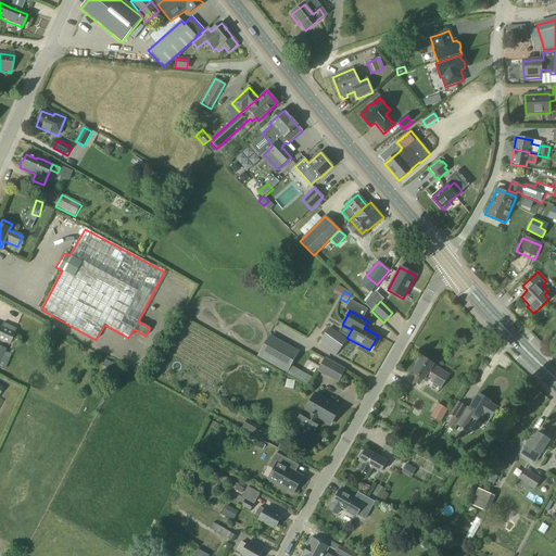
[(0,340),(8,344),(9,344),(15,329),(2,324),(1,327),(0,326),(0,340)]
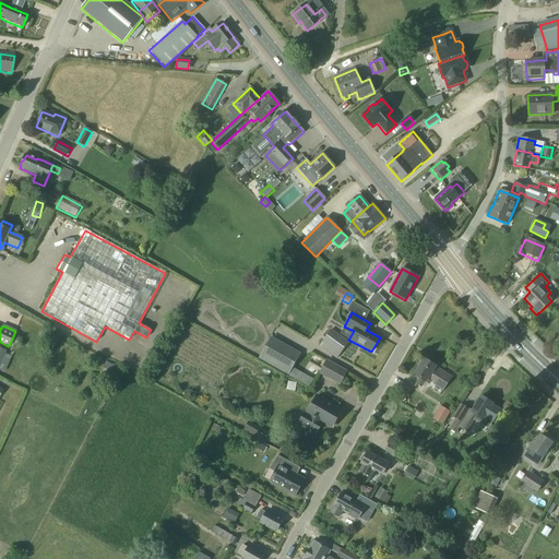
[(347,343),(330,331),(319,346),(336,359),(347,343)]
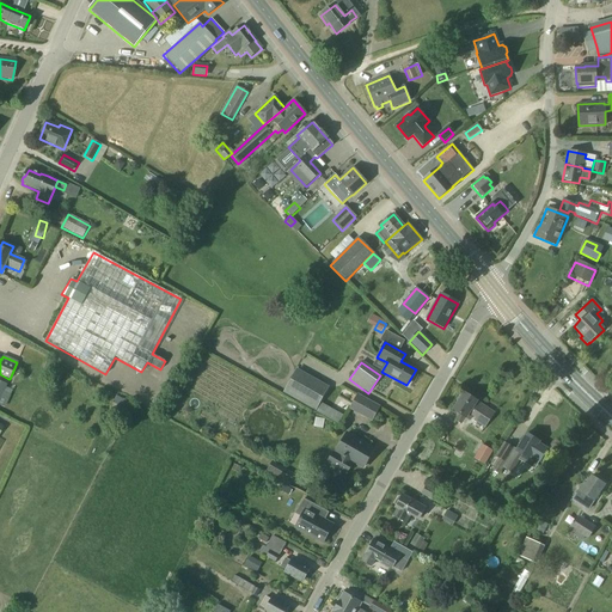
[(343,416),(320,403),(329,387),(297,368),(282,393),(338,424),(343,416)]
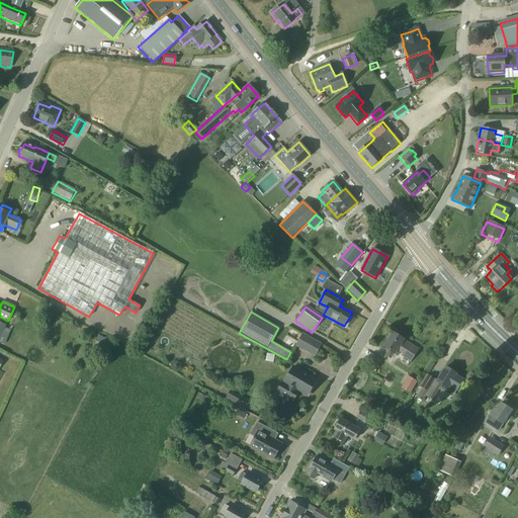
[(0,323),(0,338),(5,341),(10,330),(5,327),(5,326),(0,323)]
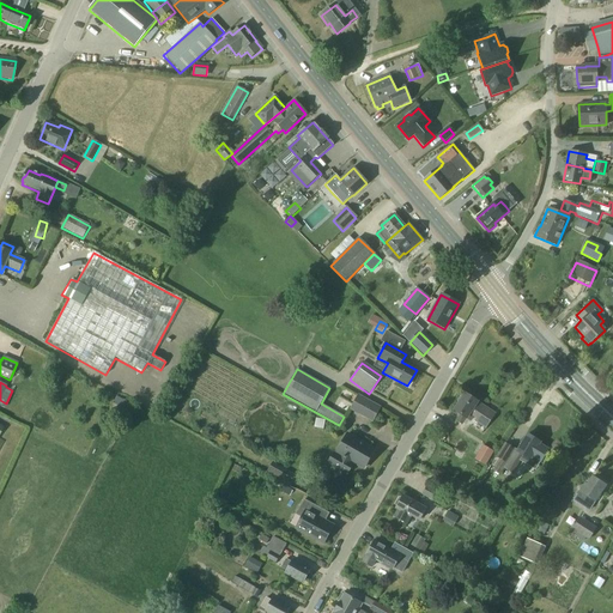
[(469,413),(477,404),(477,402),(465,394),(462,398),(460,396),(456,402),(459,404),(453,411),(460,416),(456,422),(461,425),(465,419),(469,422),(473,417),(473,416),(469,413)]
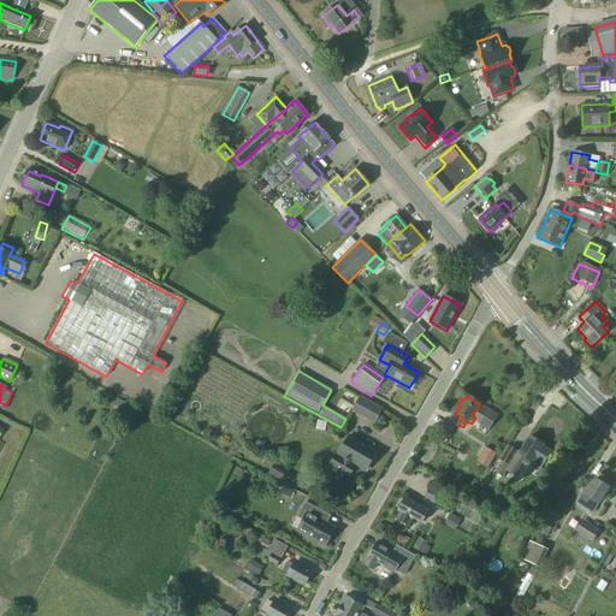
[(360,398),(353,412),(373,424),(381,410),(360,398)]
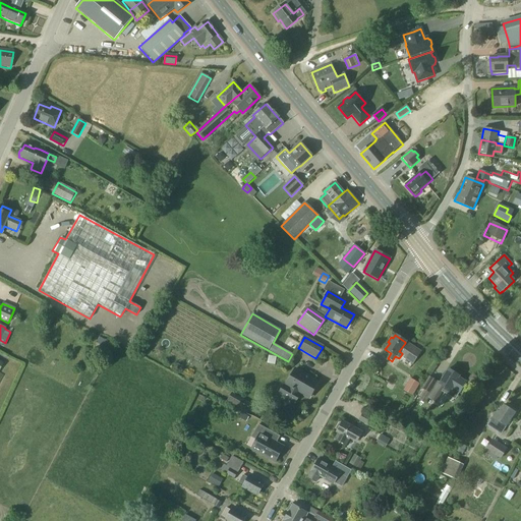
[(402,353),(402,354),(405,356),(403,358),(412,364),(419,352),(405,343),(399,351),(402,353)]
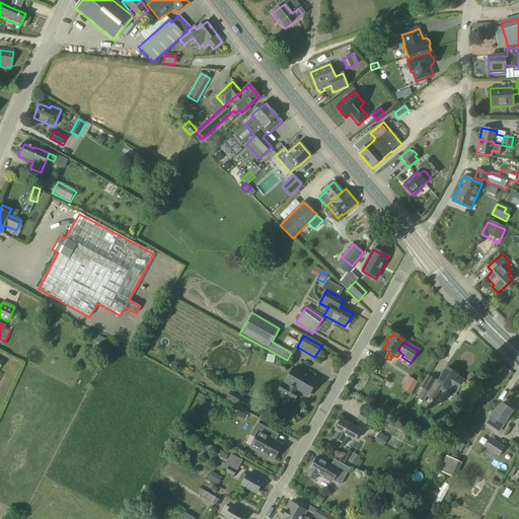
[(278,391),(293,400),(298,391),(307,396),(316,381),(294,367),(283,385),(282,384),(278,391)]
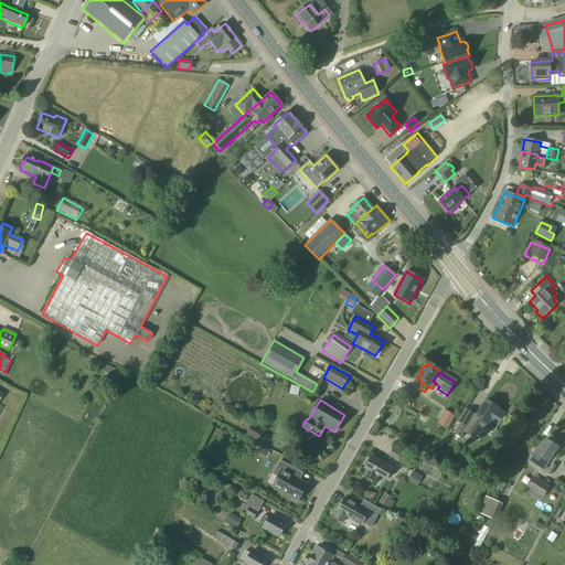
[(477,417),(467,434),(472,437),(481,420),(488,425),(498,408),(486,401),(476,417),(477,417)]
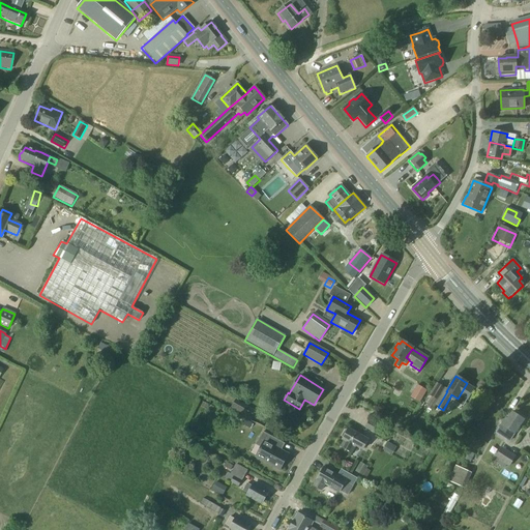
[(439,400),(445,387),(436,383),(430,395),(433,396),(425,408),(432,411),(439,400)]
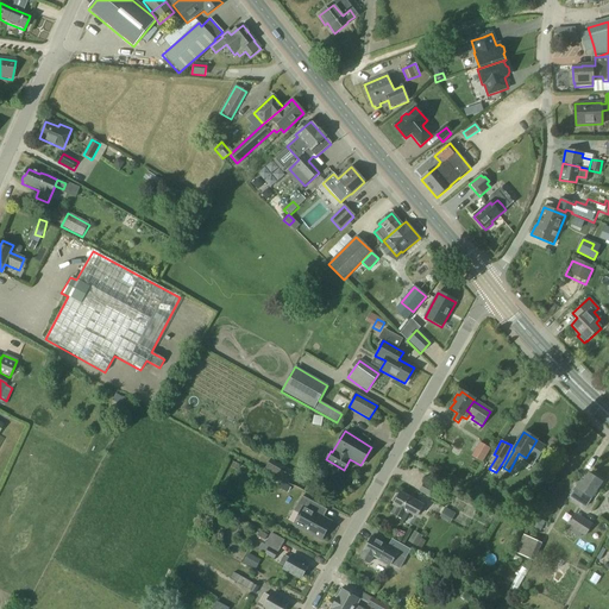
[(479,443),(471,457),(482,463),(490,449),(479,443)]
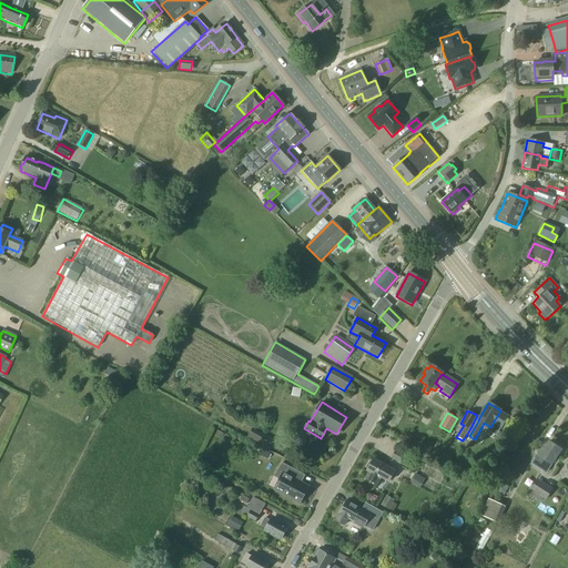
[(273,445),(276,434),(253,428),(250,439),(273,445)]
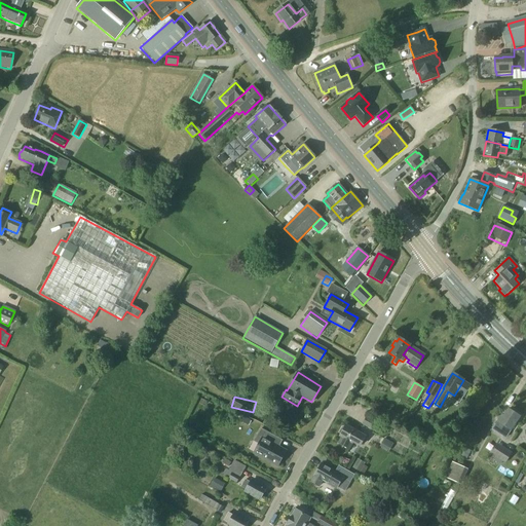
[(511,431),(520,417),(508,410),(503,417),(501,415),(492,430),(505,439),(510,430),(511,431)]
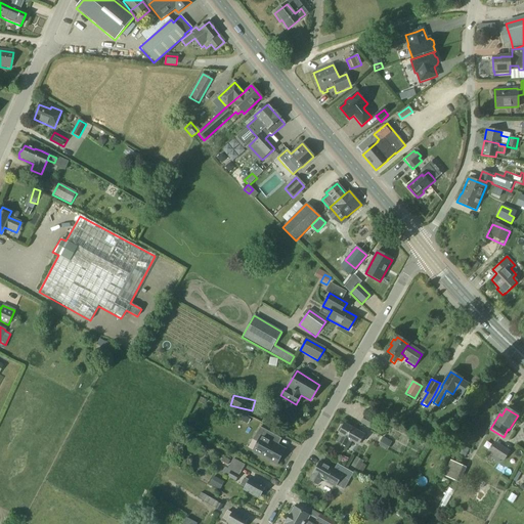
[(365,417),(361,424),(375,431),(379,425),(365,417)]
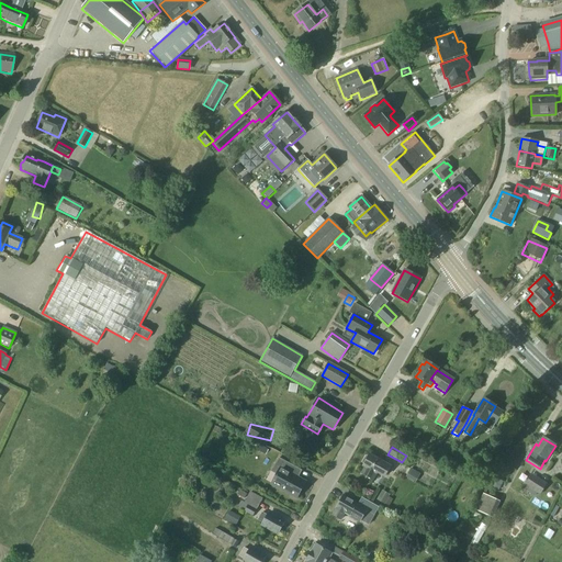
[(364,456),(361,462),(363,463),(362,467),(375,474),(377,472),(383,476),(386,470),(389,467),(382,462),(369,454),(367,457),(364,456)]
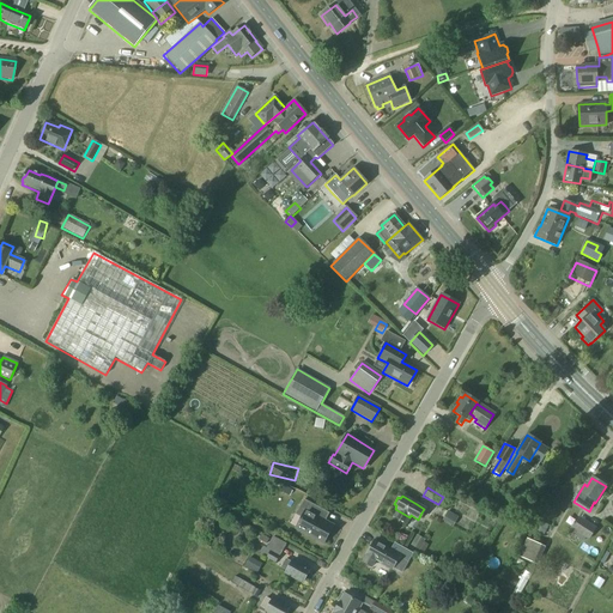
[(333,526),(325,521),(328,514),(303,501),(296,515),(302,517),(296,529),(323,545),(333,526)]
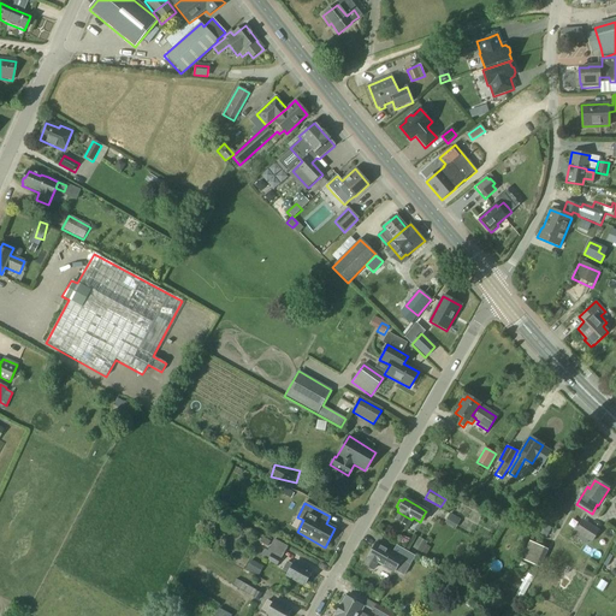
[(578,532),(574,537),(586,544),(588,539),(592,542),(598,532),(582,521),(575,531),(578,532)]
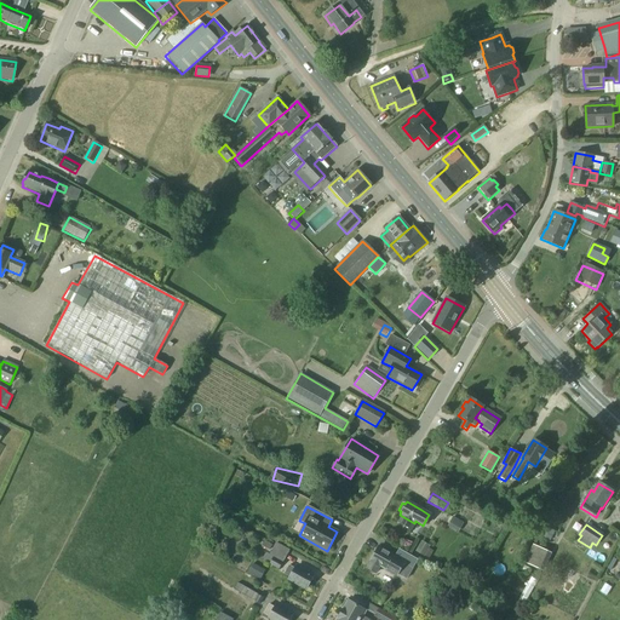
[(544,527),(539,537),(550,541),(555,532),(544,527)]
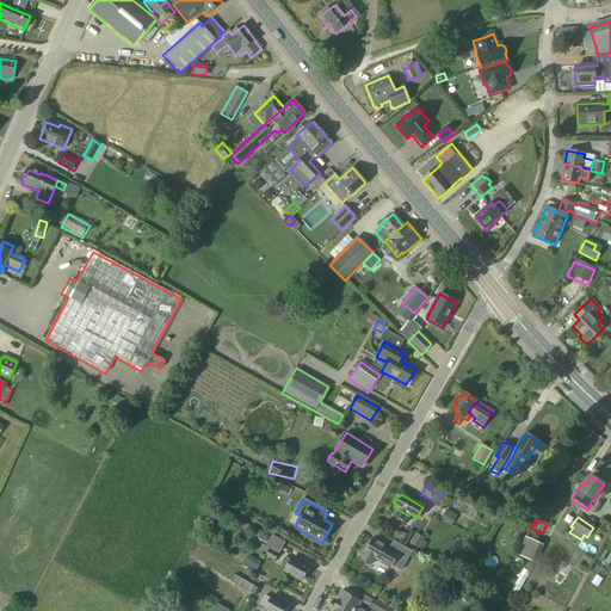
[(409,544),(418,549),(423,541),(424,538),(415,534),(409,544)]
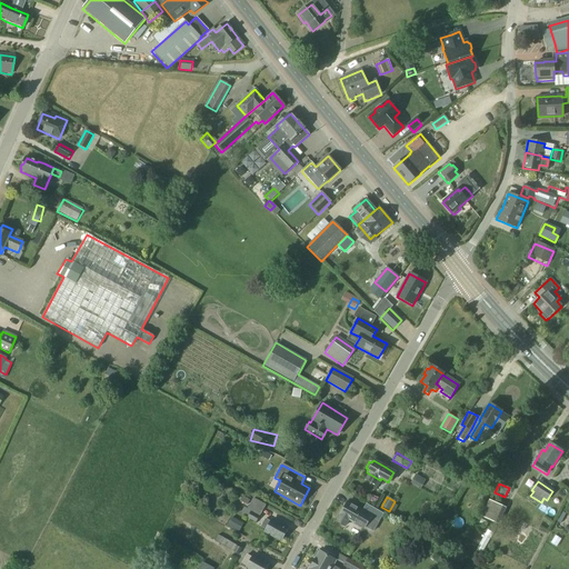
[(500,516),(506,505),(492,497),(487,508),(500,516)]
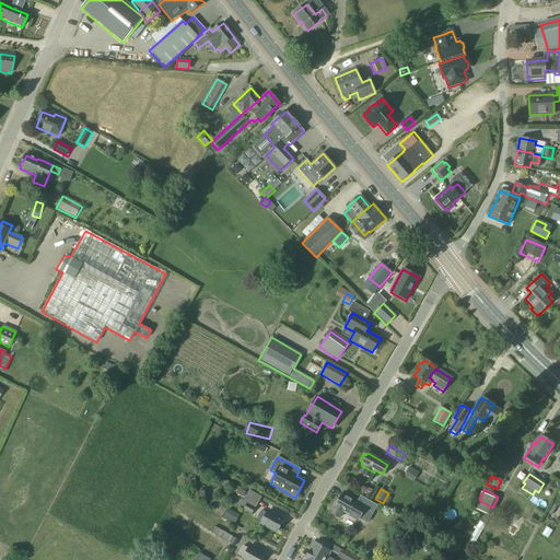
[(245,501),(256,508),(261,498),(251,491),(245,501)]
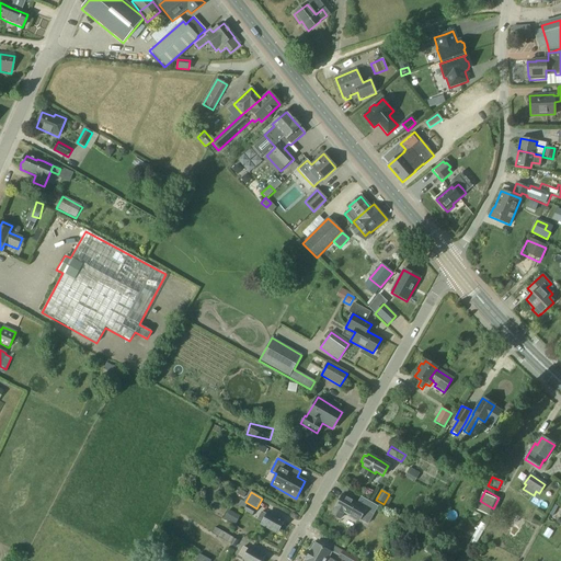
[(335,507),(331,515),(340,519),(343,513),(350,516),(350,515),(355,517),(367,525),(373,515),(361,507),(356,505),(356,503),(342,495),(334,507),(335,507)]
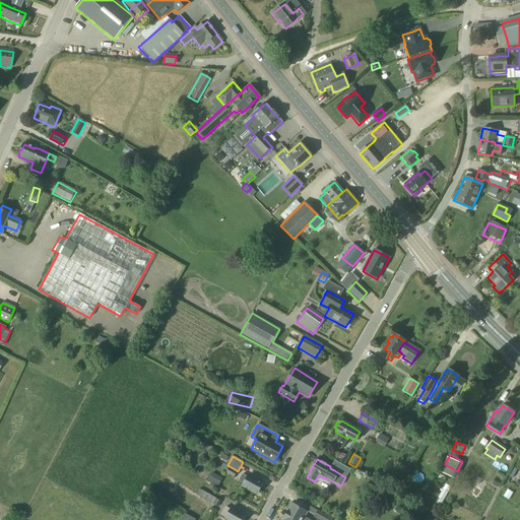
[(223,465),(220,470),(233,477),(237,472),(223,465)]
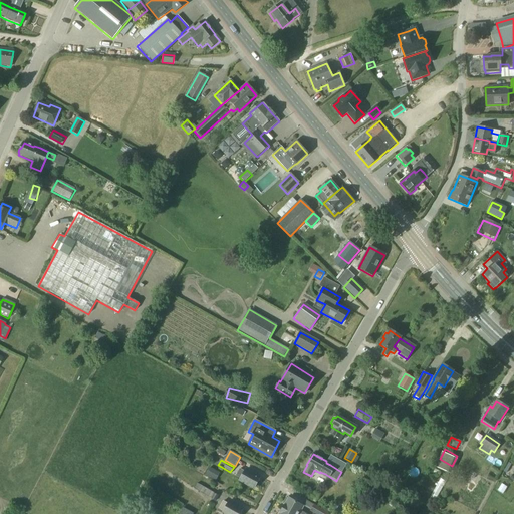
[(435,468),(442,471),(445,466),(438,462),(435,468)]
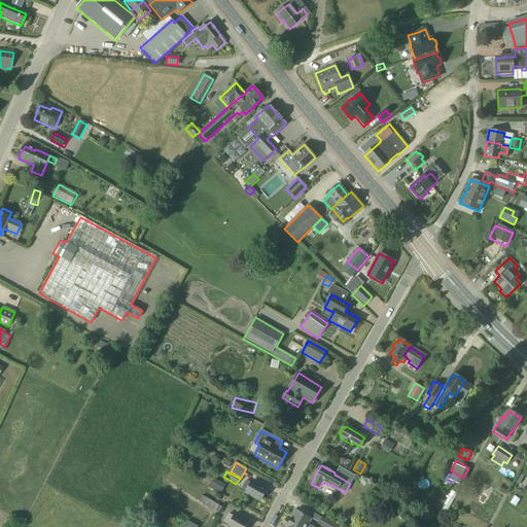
[(210,487),(220,493),(224,485),(214,480),(210,487)]
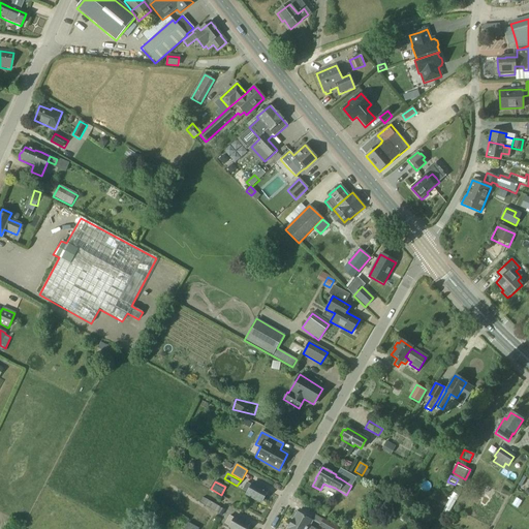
[(246,483),(242,490),(247,493),(246,495),(260,503),(267,492),(252,484),(251,486),(246,483)]
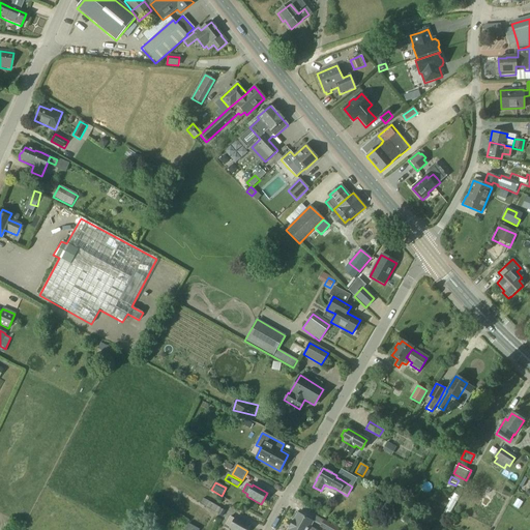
[(454,492),(447,506),(452,509),(461,495),(454,492)]
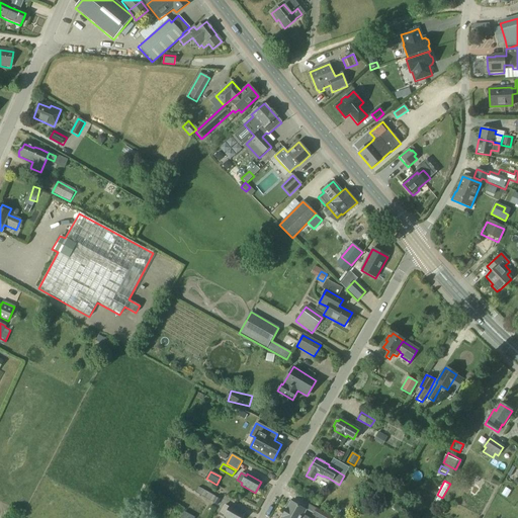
[(386,490),(377,485),(373,491),(383,496),(386,490)]
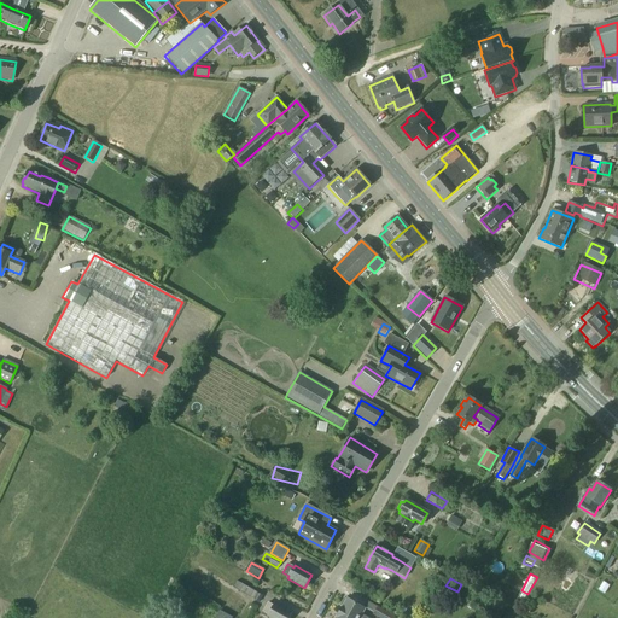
[(237,582),(233,588),(258,602),(262,596),(237,582)]
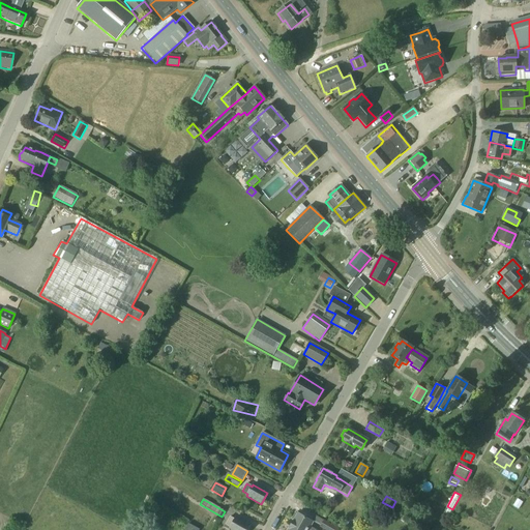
[(291,525),(300,529),(316,529),(310,526),(312,522),(297,513),(296,514),(294,513),(291,520),(293,521),(291,525)]
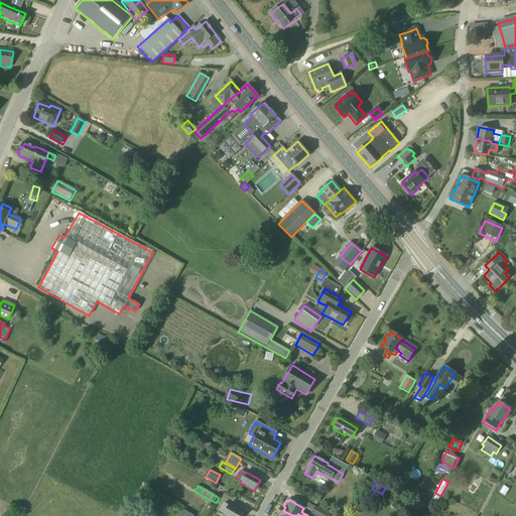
[(224,503),(218,513),(223,515),(224,515),(240,515),(243,511),(229,504),(228,506),(224,503)]
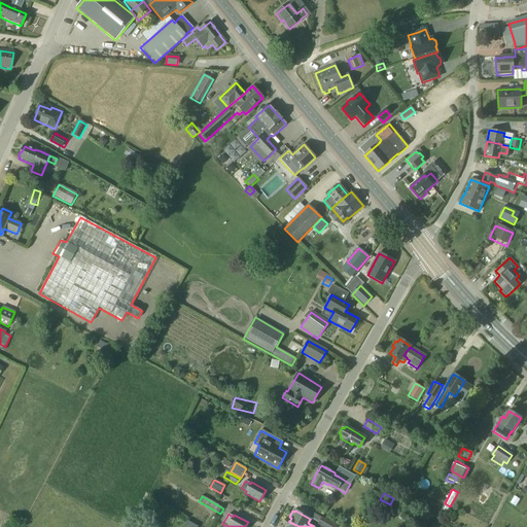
[(318,525),(322,526),(337,526),(338,526),(322,518),(318,525)]
